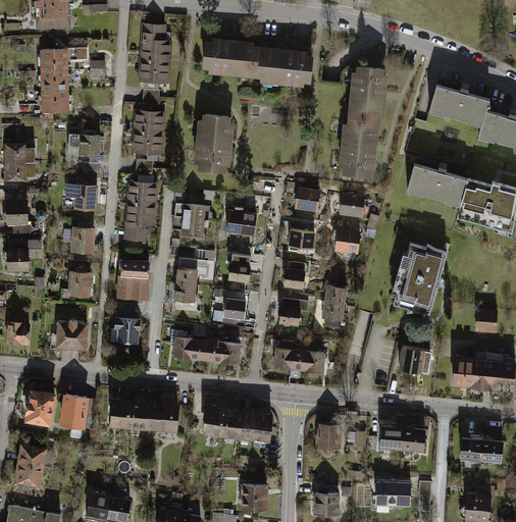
[(67,0),(39,0),(40,19),(68,19),(67,0)]
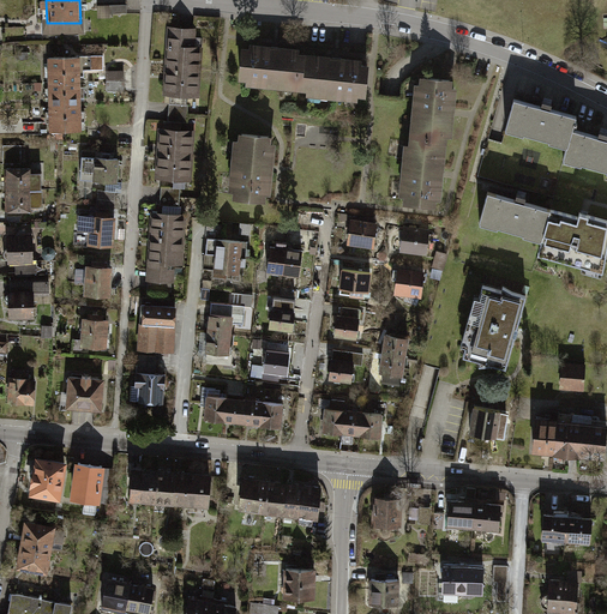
[(94,16),(122,14),(122,4),(94,6),(94,16)]
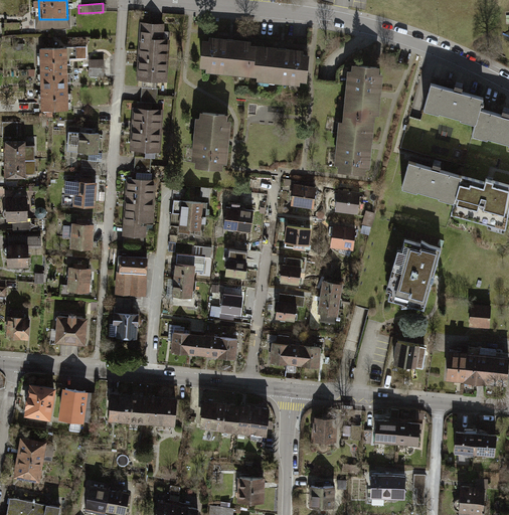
[(170,25),(141,23),(137,80),(166,81),(170,25)]
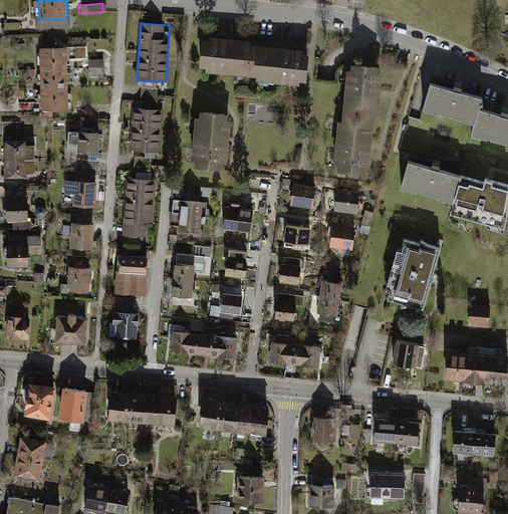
[(199,39),(193,38),(191,65),(197,65),(197,70),(247,73),(246,80),(292,82),(292,78),(299,78),(301,53),(294,53),(295,47),(245,44),(245,37),(199,34),(199,39)]
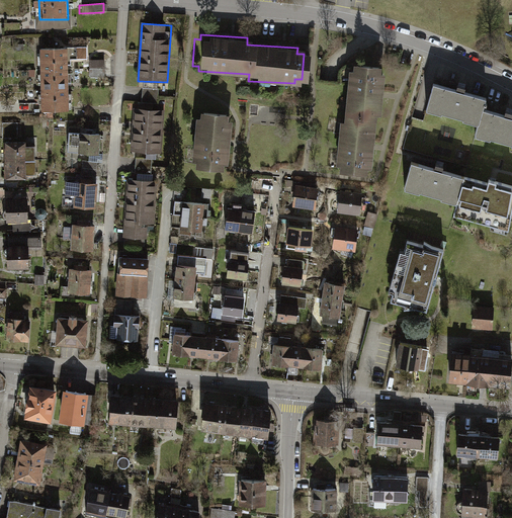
[(72,47),(72,58),(83,58),(83,47),(72,47)]
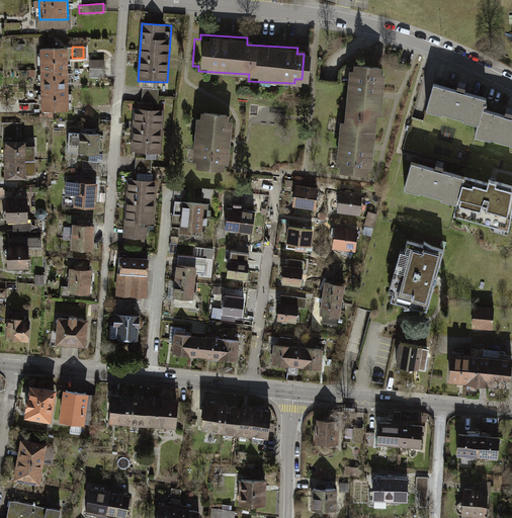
[(68,48),(39,49),(41,112),(70,111),(68,48)]
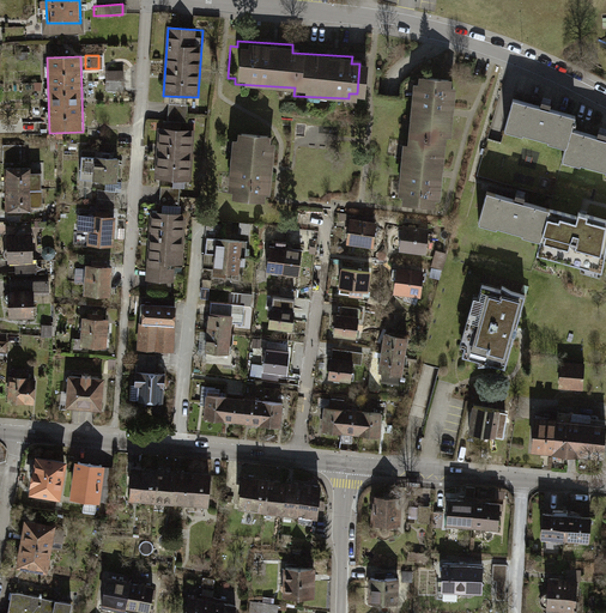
[(455,89),(455,82),(423,79),(423,86),(417,86),(413,145),(405,145),(401,200),(407,200),(406,208),(436,211),(436,202),(444,204),(448,144),(456,144),(460,90),(455,89)]
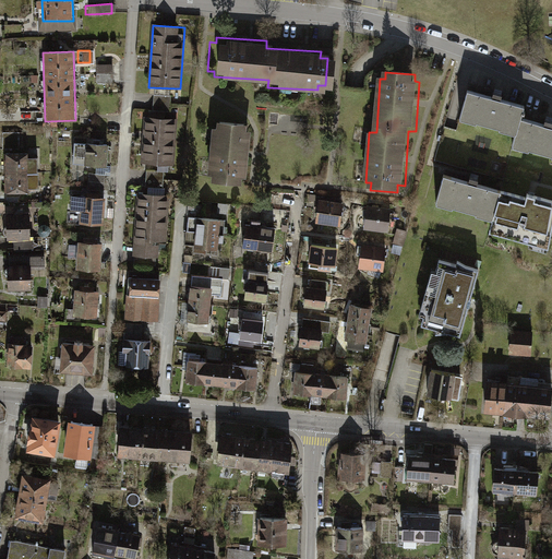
[(484,94),(457,85),(448,116),(504,132),(501,144),(551,158),(551,127),(547,126),(549,120),(538,117),(537,122),(516,116),(519,104),(494,96),(496,91),(487,88),(484,94)]
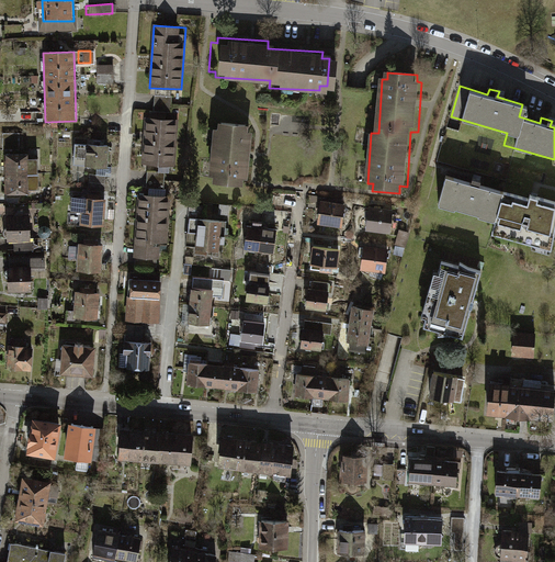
[(176,119),(144,117),(142,166),(173,167),(176,119)]
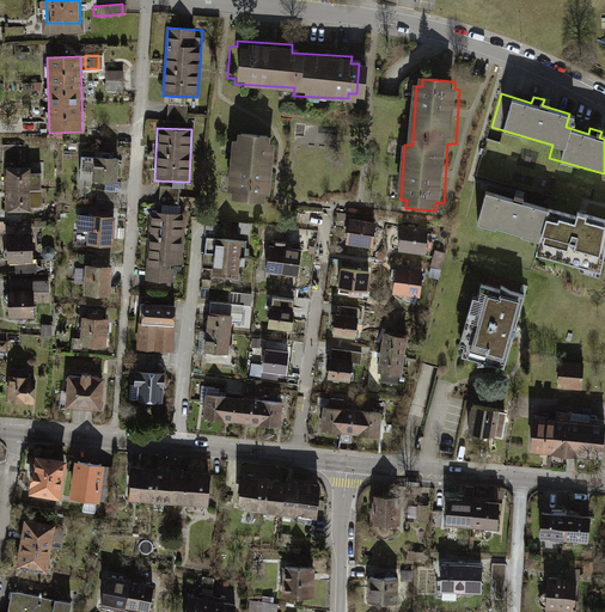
[(272,139),(238,135),(238,144),(232,142),(227,193),(234,194),(233,202),(264,204),(266,196),(272,197),(276,146),(272,145),(272,139)]
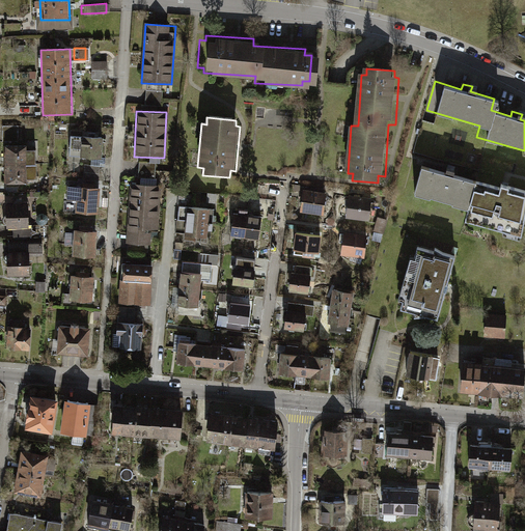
[(0,139),(14,139),(15,126),(0,126),(0,139)]
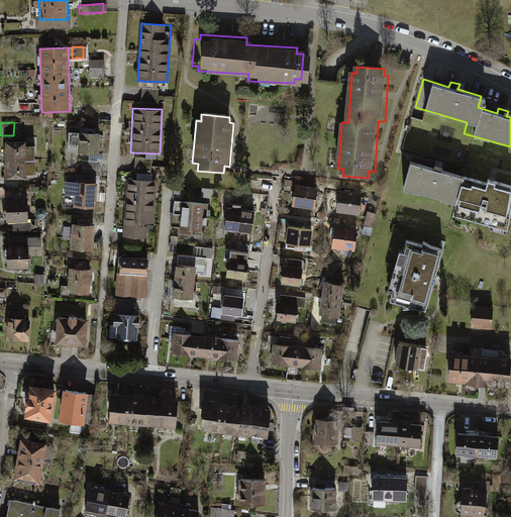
[(99,133),(76,132),(74,158),(97,159),(99,133)]
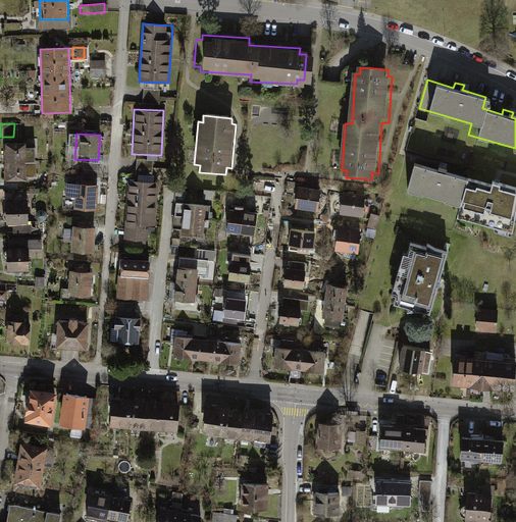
[(23,143),(2,144),(5,185),(27,183),(23,143)]
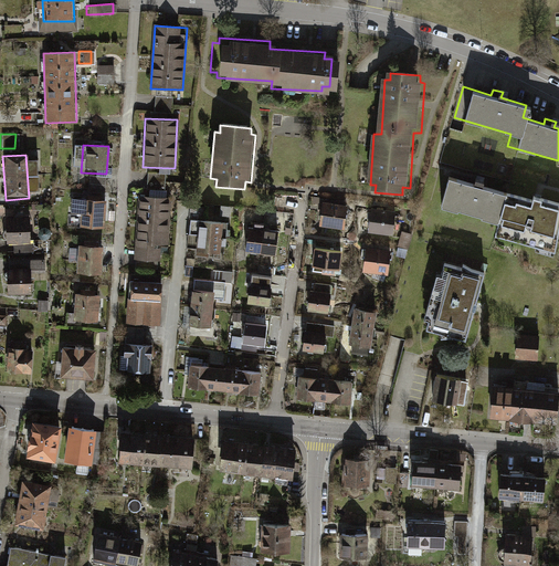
[(468,184),(441,175),(432,206),(491,221),(499,191),(478,186),(481,180),(471,178),(468,184)]
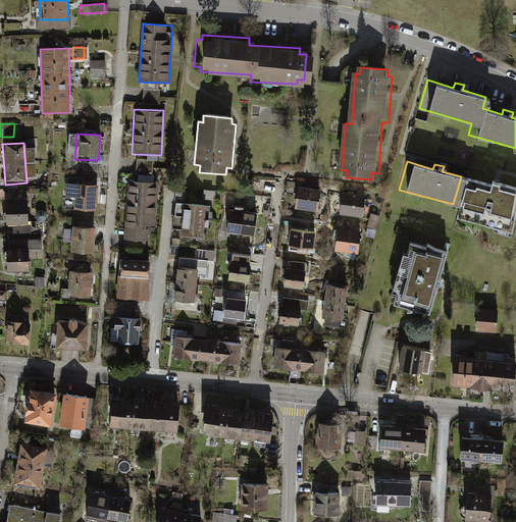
[(79,175),(93,175),(94,162),(79,162),(79,175)]
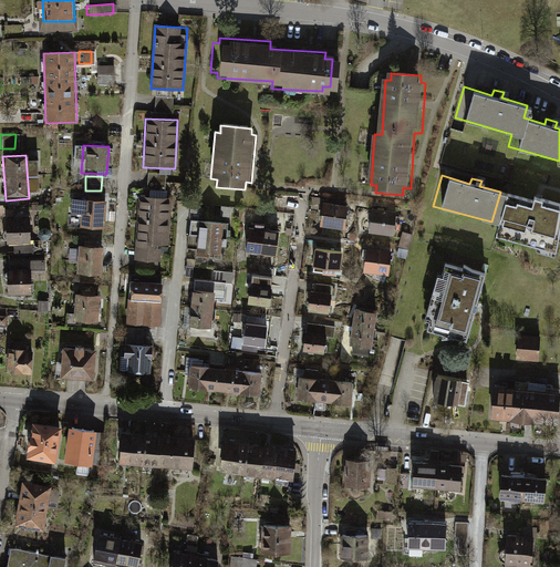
[(526,199),(500,192),(489,233),(550,250),(559,203),(528,194),(526,199)]
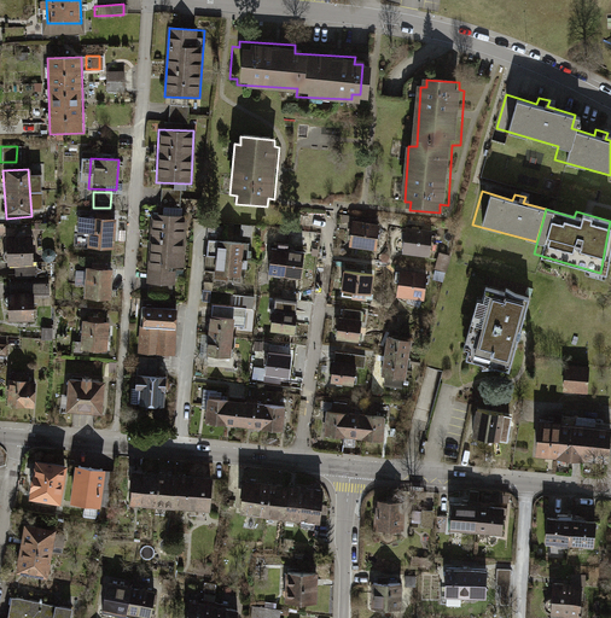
[(147,215),(145,240),(179,243),(181,219),(147,215)]
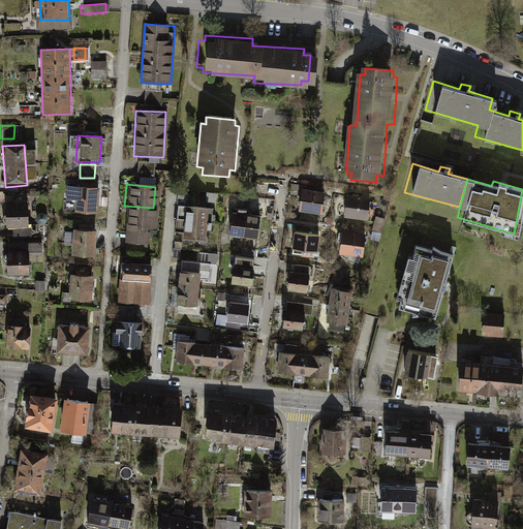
[(98,187),(62,186),(62,198),(74,198),(73,214),(98,215),(98,187)]
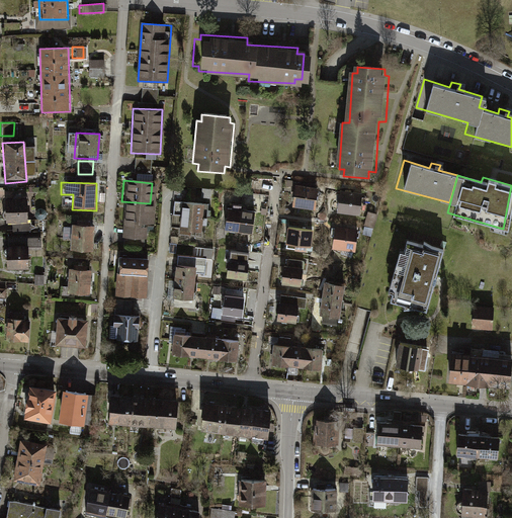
[(319,186),(293,183),(291,208),(317,210),(319,186)]
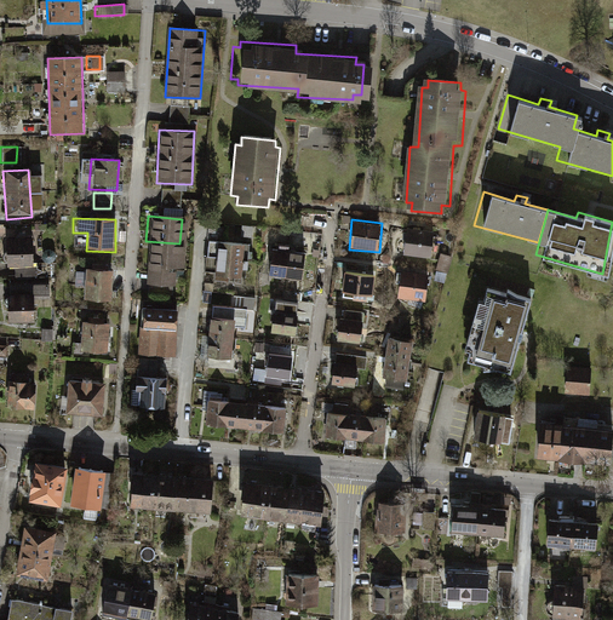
[(434,230),(404,228),(401,257),(431,260),(434,230)]
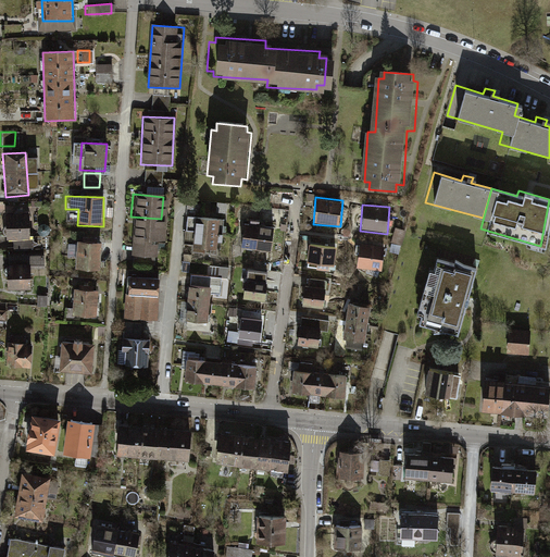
[(223,214),(194,212),(190,254),(220,255),(223,214)]
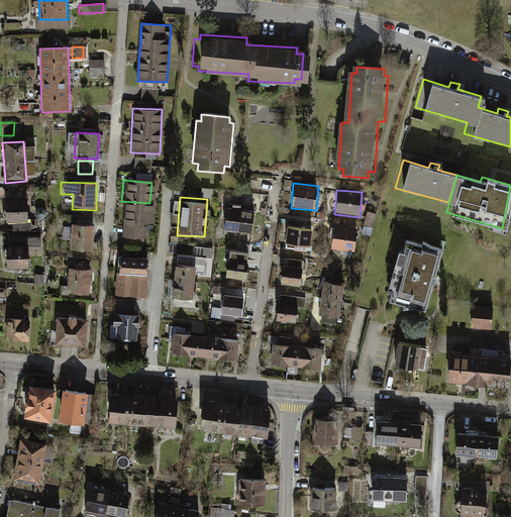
[(29,199),(5,199),(6,223),(29,222),(29,199)]
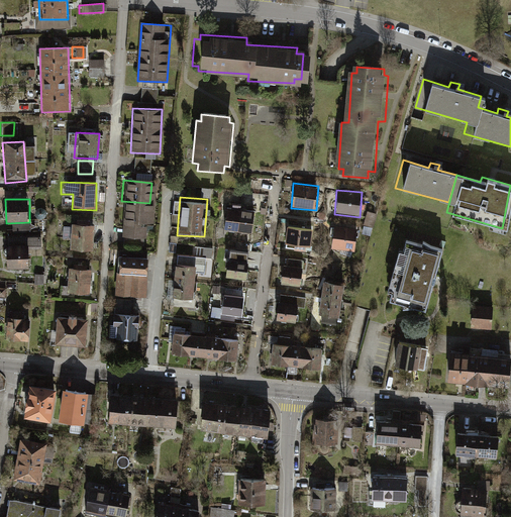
[(117,242),(137,244),(139,221),(147,222),(149,203),(121,201),(117,242)]
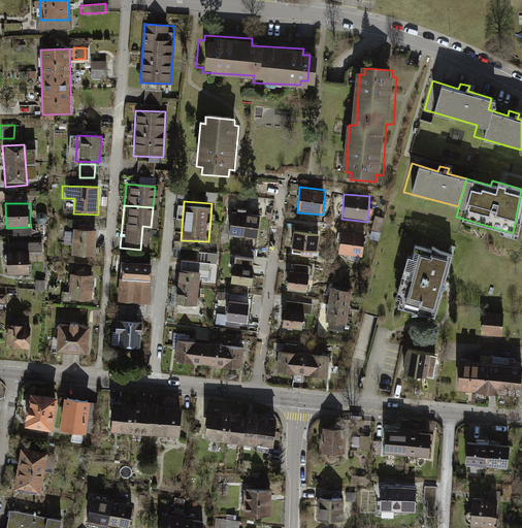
[(254,216),(228,212),(225,234),(251,237),(254,216)]
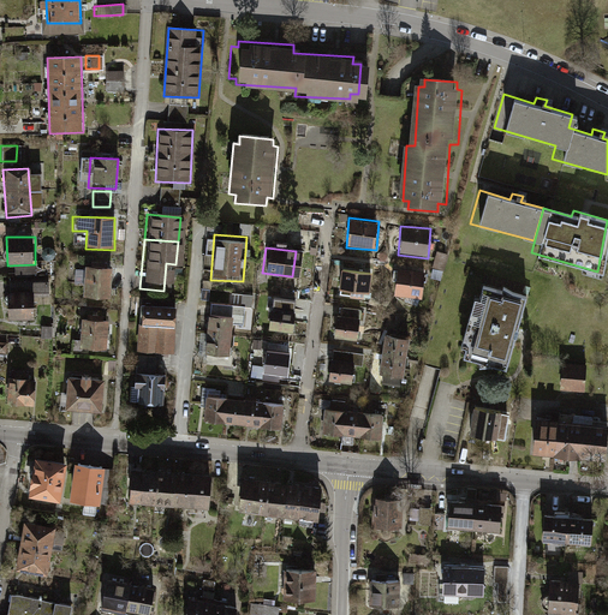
[(112,268),(85,267),(83,297),(109,299),(112,268)]
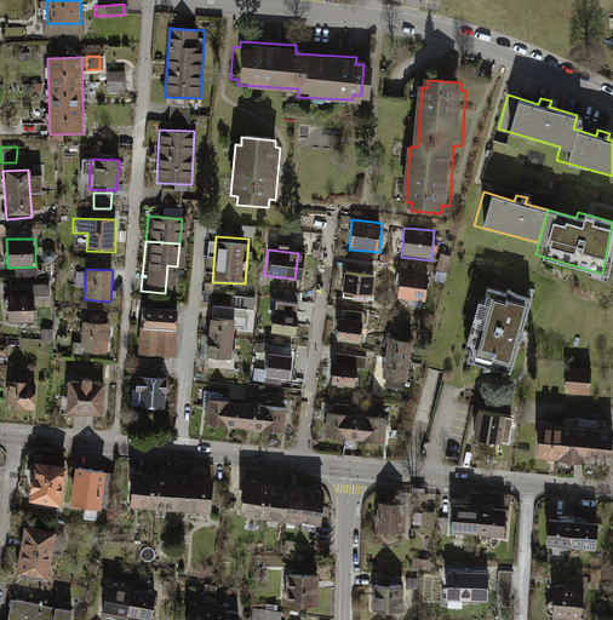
[(373,300),(376,275),(342,271),(338,297),(373,300)]
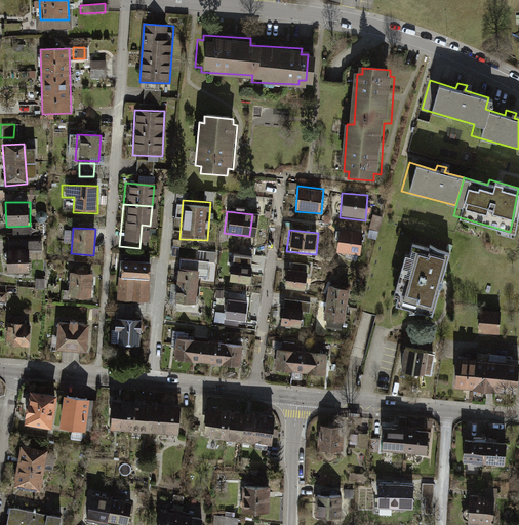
[(364,232),(337,230),(335,254),(361,257),(364,232)]
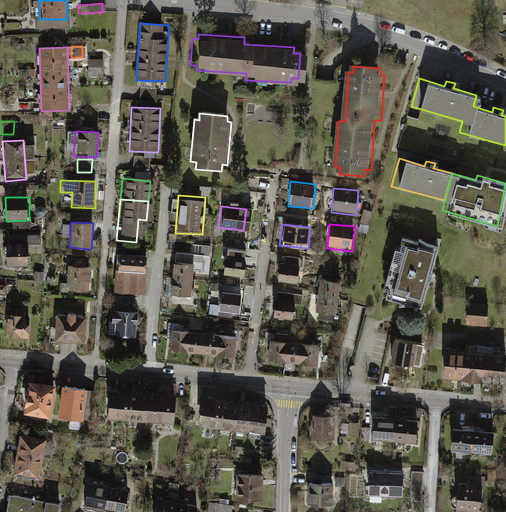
[(40,249),(40,235),(6,236),(6,269),(31,269),(30,249),(40,249)]
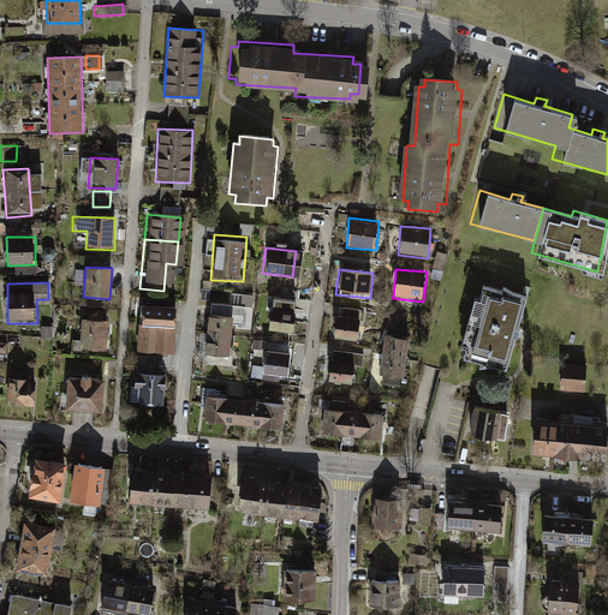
[(500,292),(482,287),(465,342),(475,346),(474,351),(481,353),(478,358),(508,366),(528,305),(519,303),(523,294),(502,288),(500,292)]
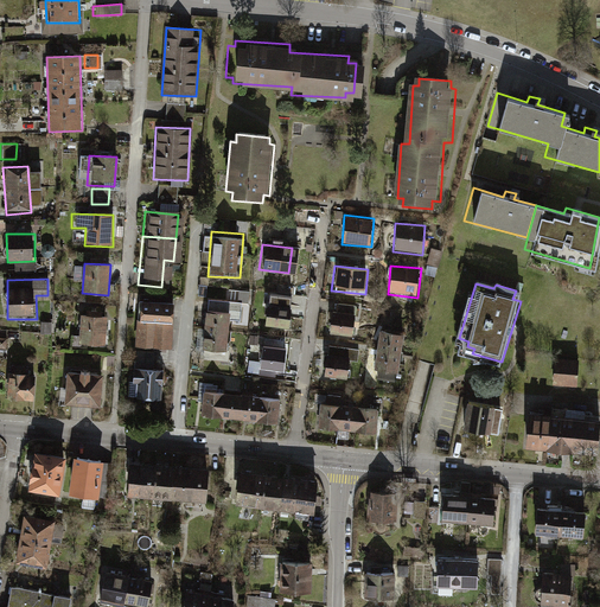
[(134,302),(131,346),(164,349),(167,305),(134,302)]
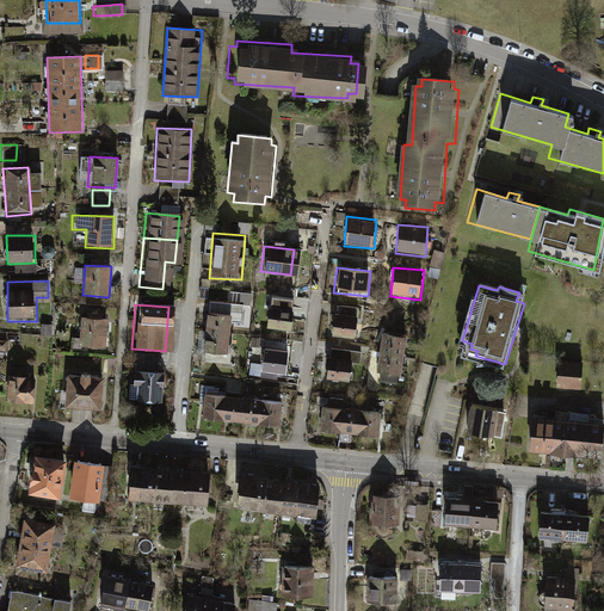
[(296,310),(269,308),(266,331),(294,333),(296,310)]
